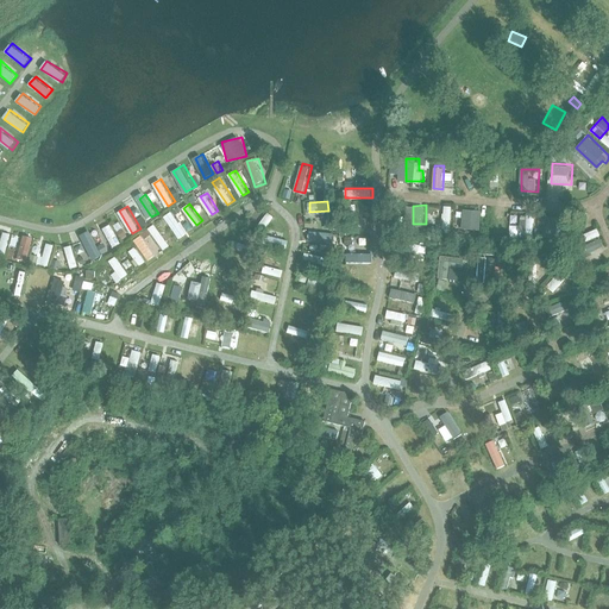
[(481,228),(482,208),(464,207),(463,227),(481,228)]
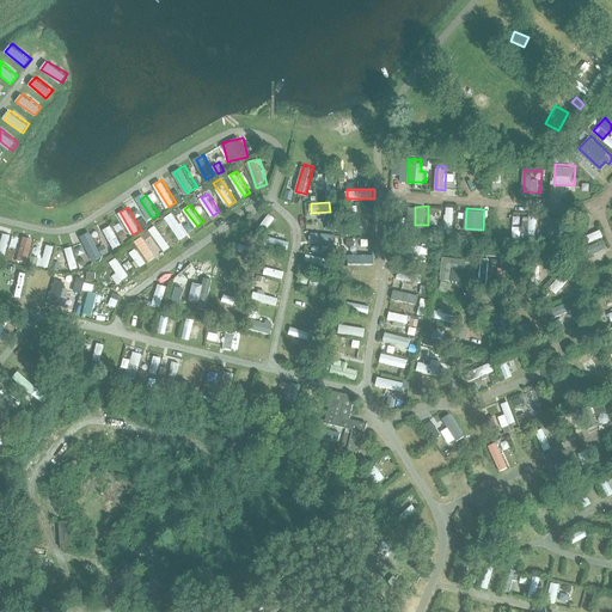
[(181,239),(189,234),(175,212),(166,216),(181,239)]
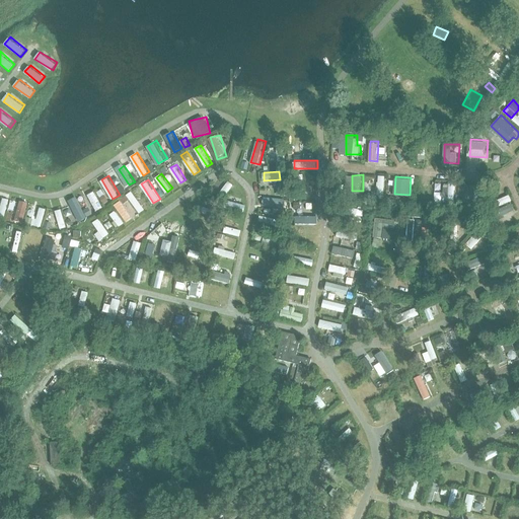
[(228,195),(234,183),(229,179),(222,191),(228,195)]
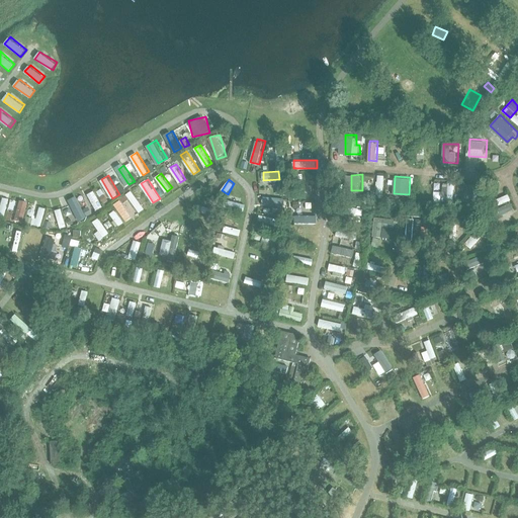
[(443,182),(443,200),(454,200),(454,181),(443,182)]
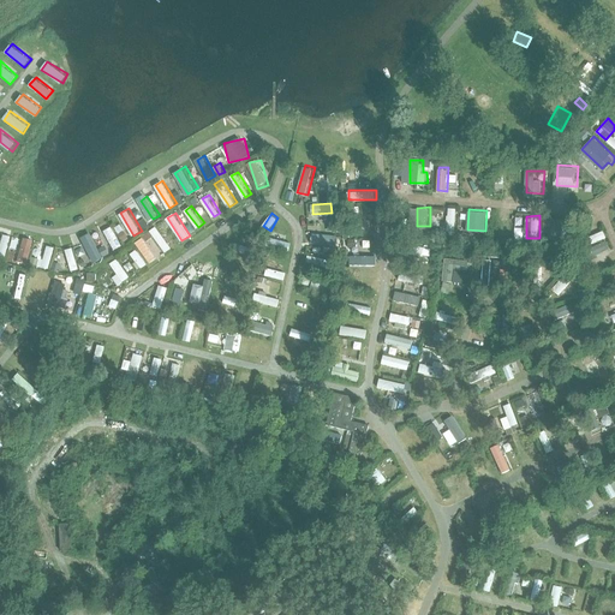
[(114,225),(105,228),(114,249),(123,245),(114,225)]
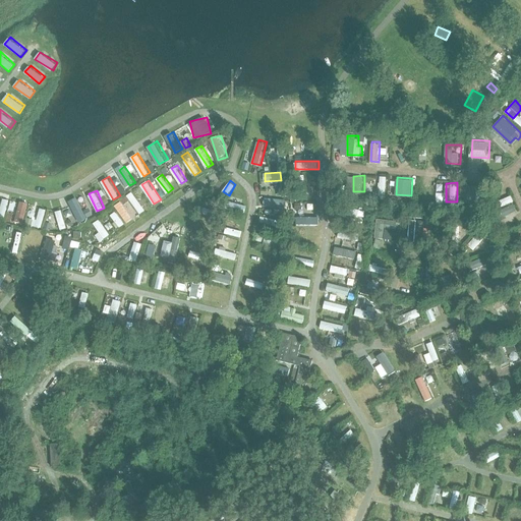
[(128,194),(141,214),(147,210),(133,191),(128,194)]
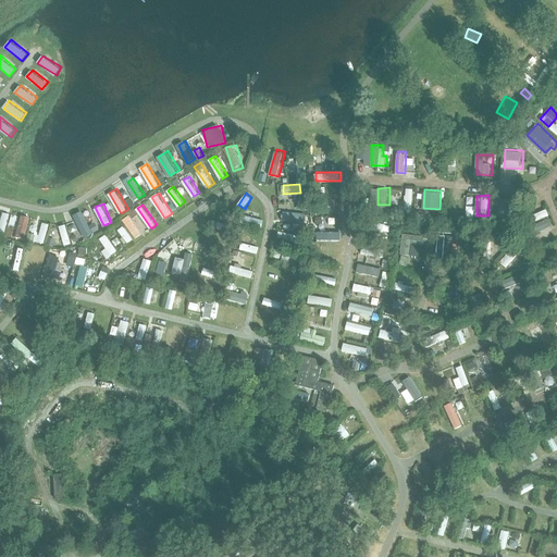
[(547,208),(535,212),(539,220),(551,214),(547,208)]
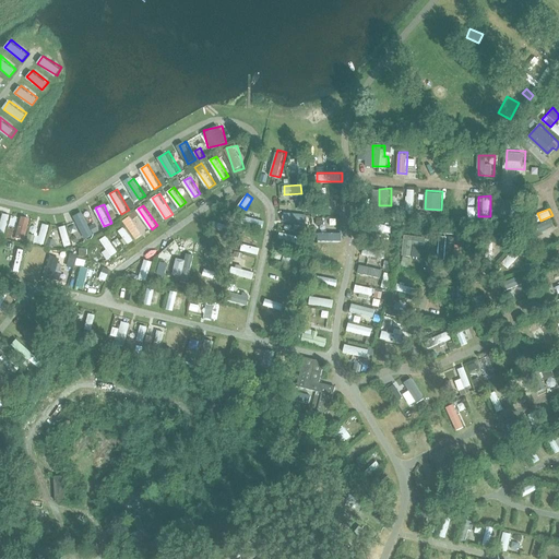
[(85,210),(75,214),(85,237),(95,233),(85,210)]
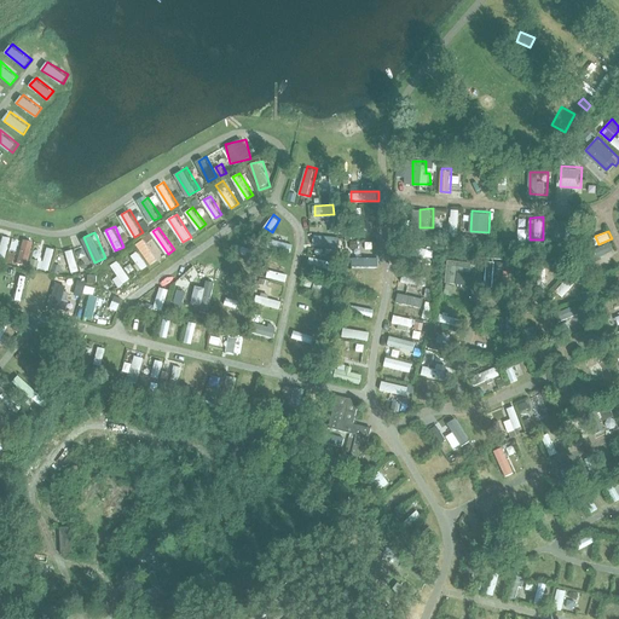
[(316,233),(314,246),(336,248),(337,237),(316,233)]
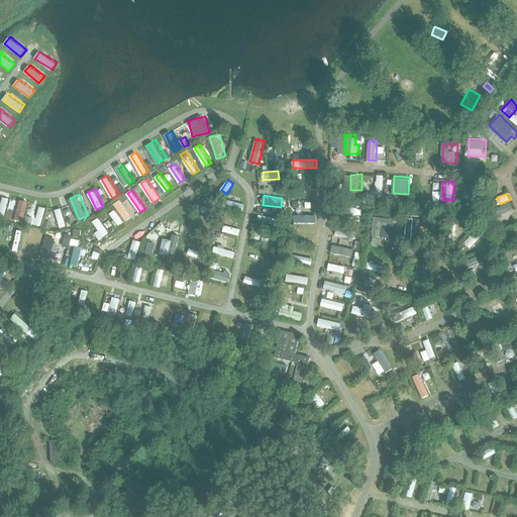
[(3,196),(2,207),(0,206),(0,214),(7,215),(9,197),(3,196)]
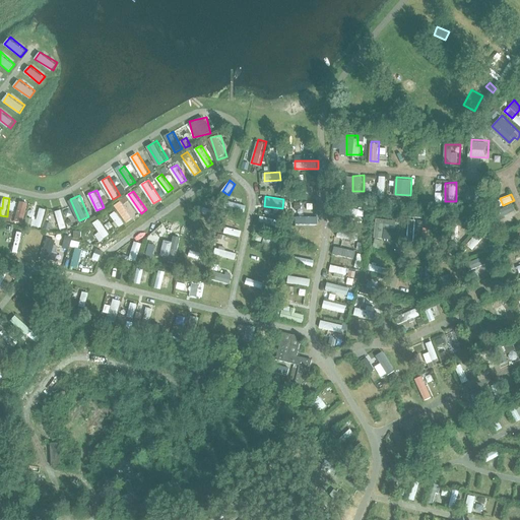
[(127,222),(135,217),(123,198),(115,203),(127,222)]
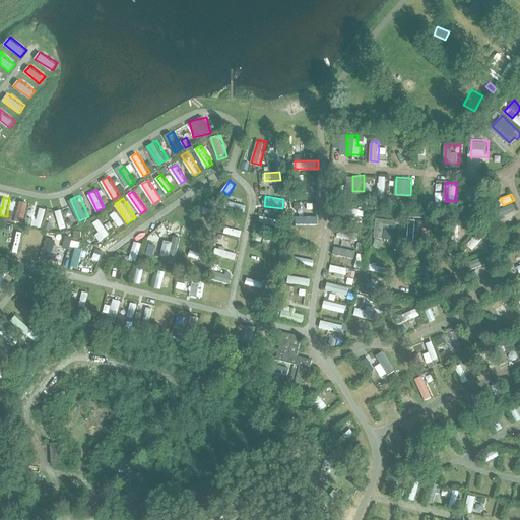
[(21,199),(16,221),(24,223),(29,201),(21,199)]
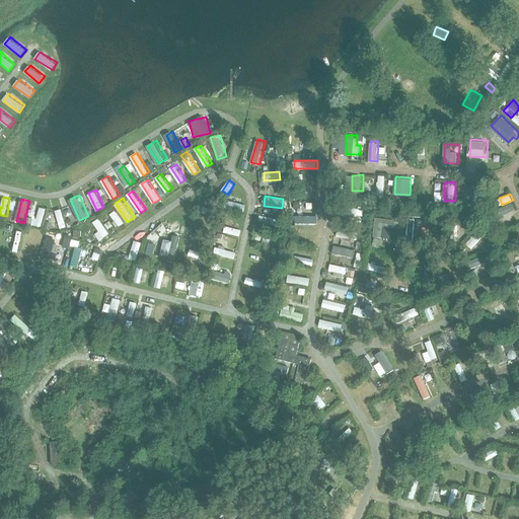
[(228,199),(225,207),(245,213),(247,205),(228,199)]
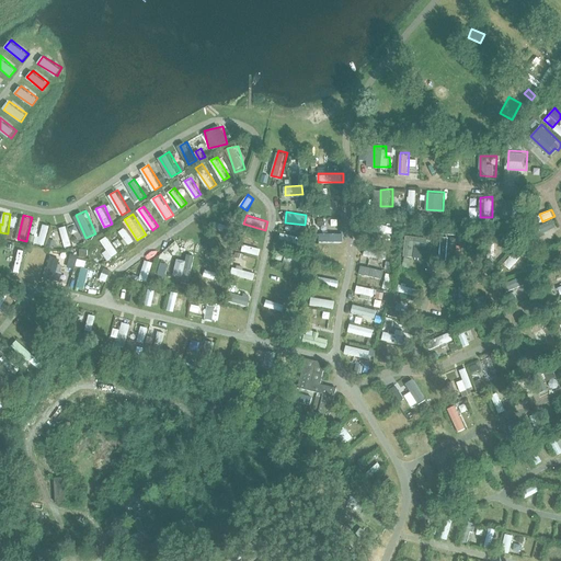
[(554,218),(539,225),(542,232),(559,226),(554,218)]
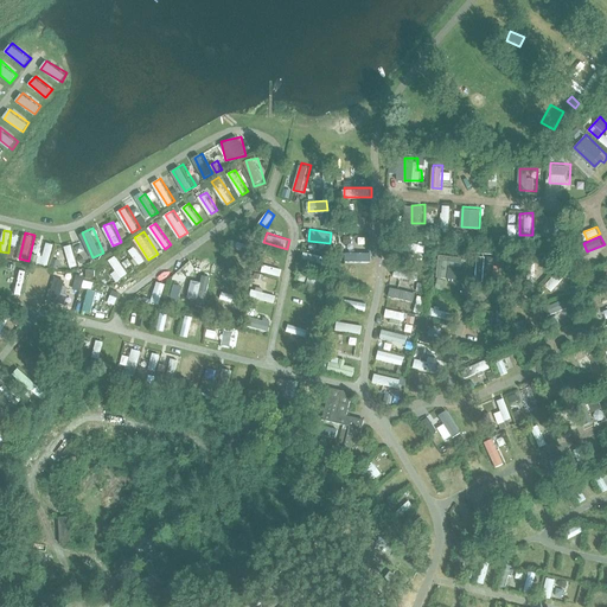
[(232,237),(229,247),(248,253),(251,244),(232,237)]
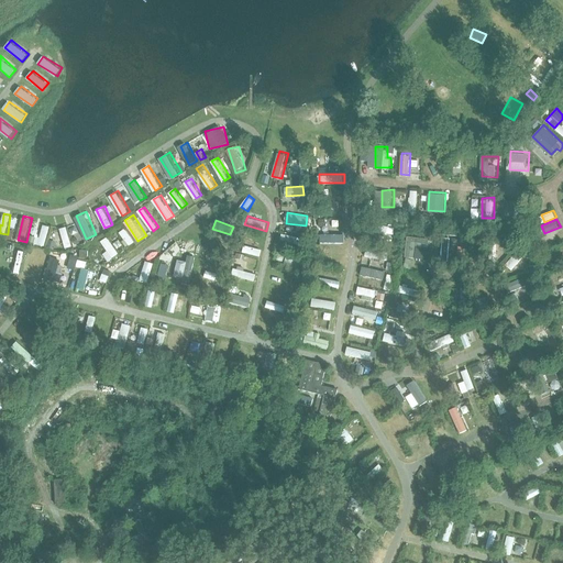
[(31,243),(48,245),(51,224),(43,223),(42,236),(32,235),(31,243)]
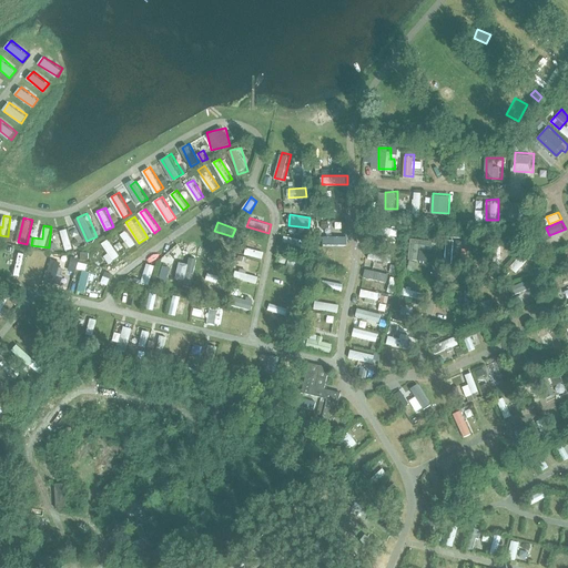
[(125,241),(130,249),(138,244),(129,230),(122,233),(127,241),(125,241)]
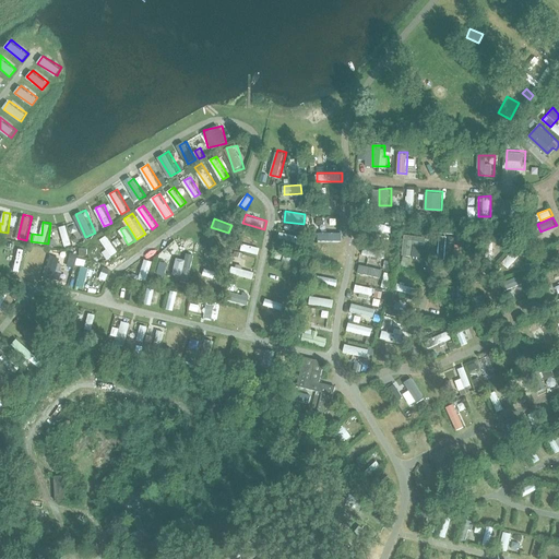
[(320,230),(320,241),(342,242),(343,232),(320,230)]
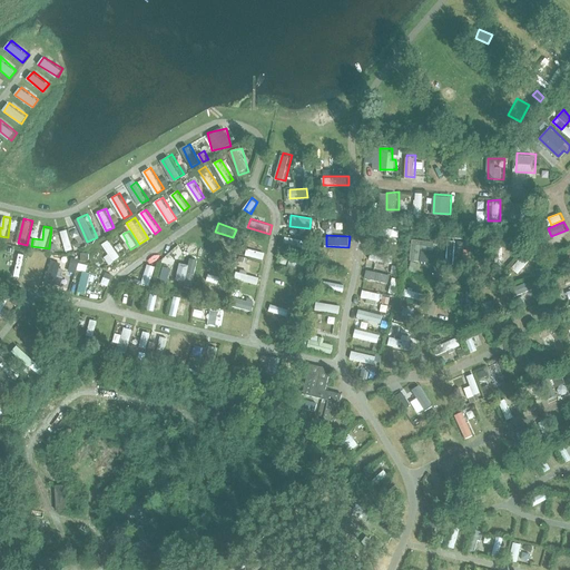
[(247,254),(265,258),(266,252),(249,246),(247,254)]
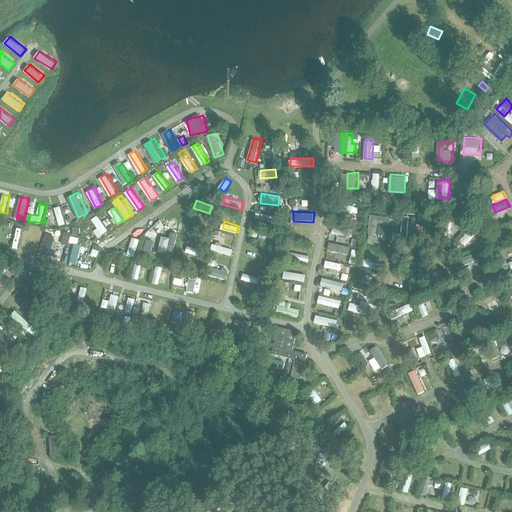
[(14,247),(20,248),(23,227),(17,226),(14,247)]
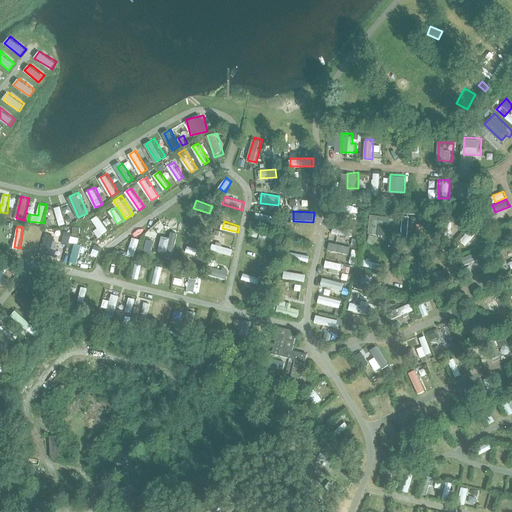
[(332,226),(332,233),(349,235),(349,227),(332,226)]
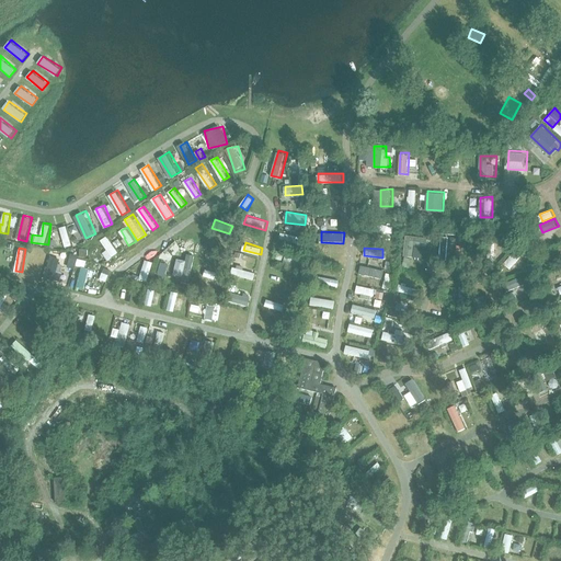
[(510,268),(516,264),(517,265),(523,262),(515,250),(503,258),(510,268)]
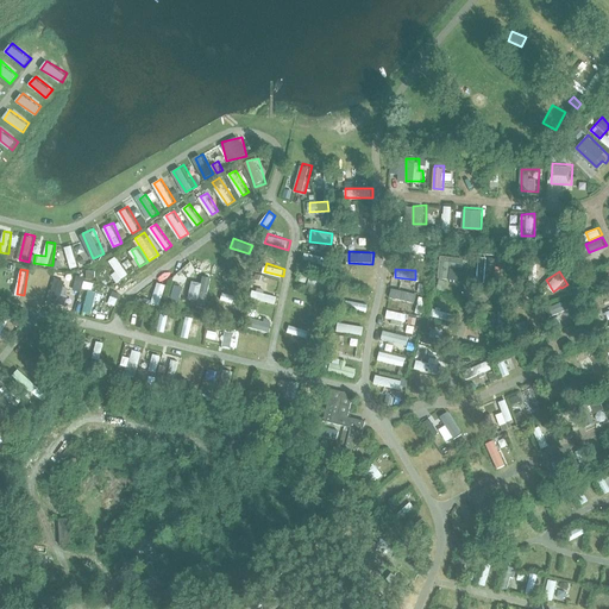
[(159,280),(152,302),(161,305),(168,283),(159,280)]
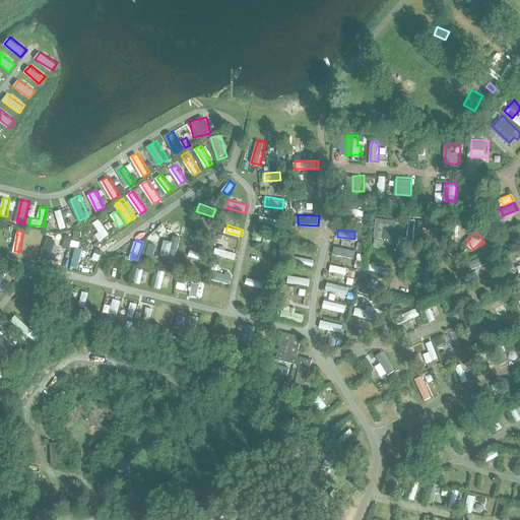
[(334,246),(333,261),(341,261),(341,264),(350,264),(351,256),(355,257),(355,247),(334,246)]
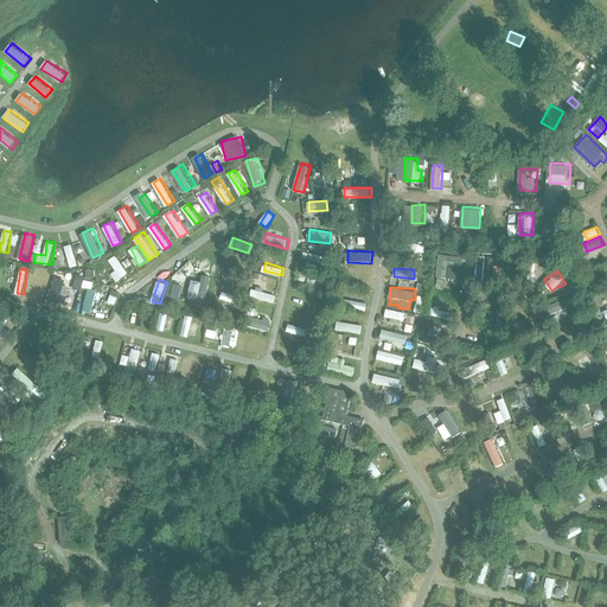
[(104,311),(106,300),(102,299),(103,291),(89,288),(85,308),(104,311)]
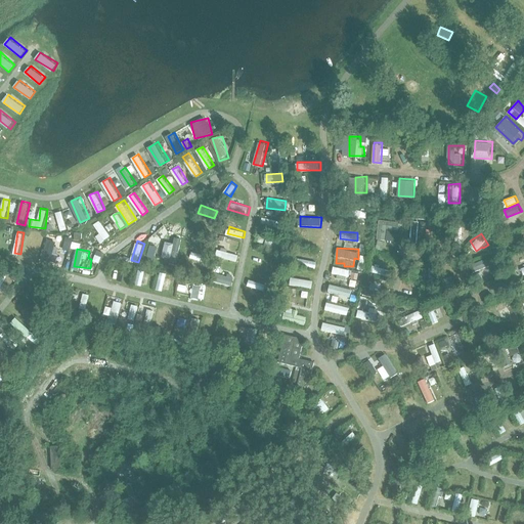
[(222,249),(220,255),(238,261),(241,254),(222,249)]
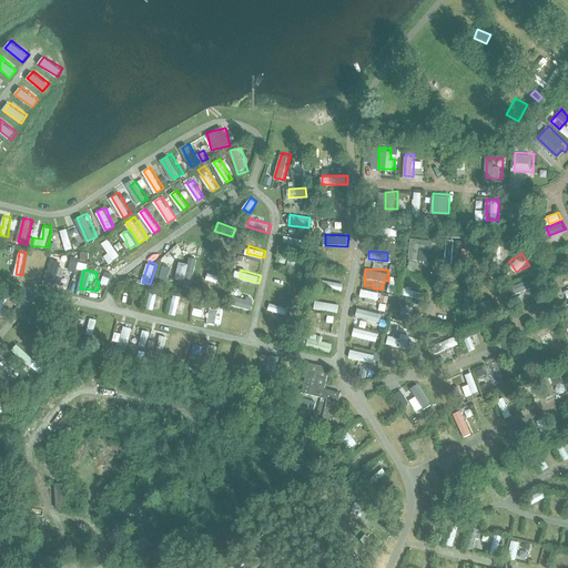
[(221,283),(223,274),(209,272),(206,280),(221,283)]
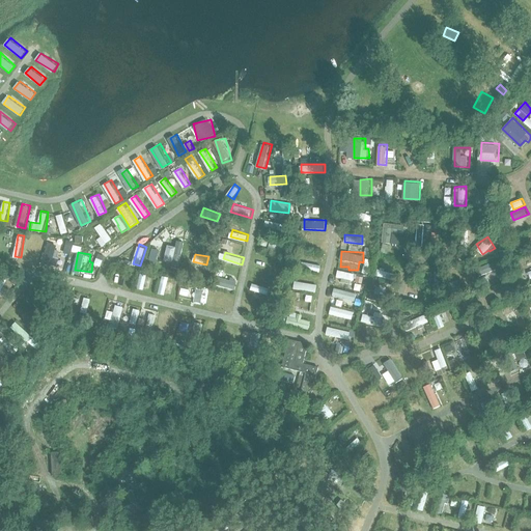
[(363,271),(369,273),(373,258),(366,257),(363,271)]
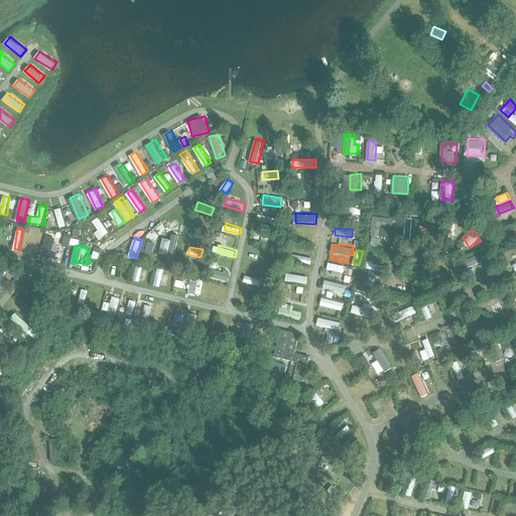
[(294,262),(313,263),(313,255),(295,254),(294,262)]
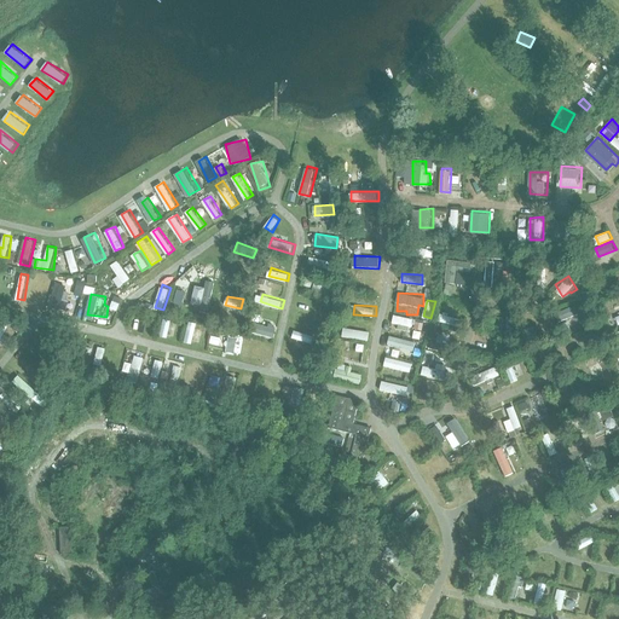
[(568,324),(582,319),(577,305),(563,308),(568,324)]
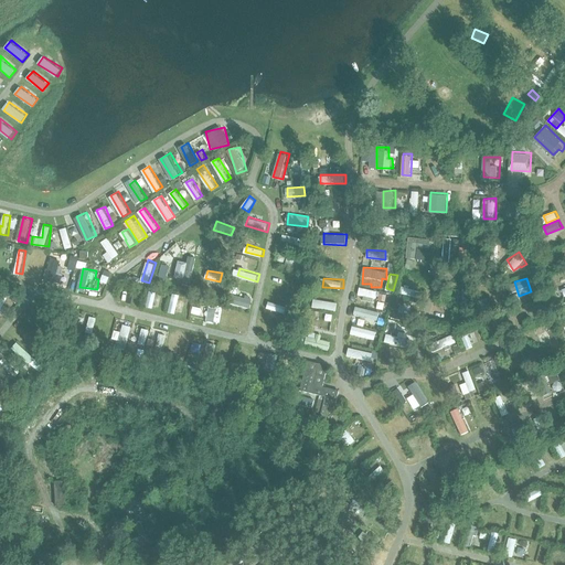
[(147,306),(153,307),(158,290),(151,289),(147,306)]
